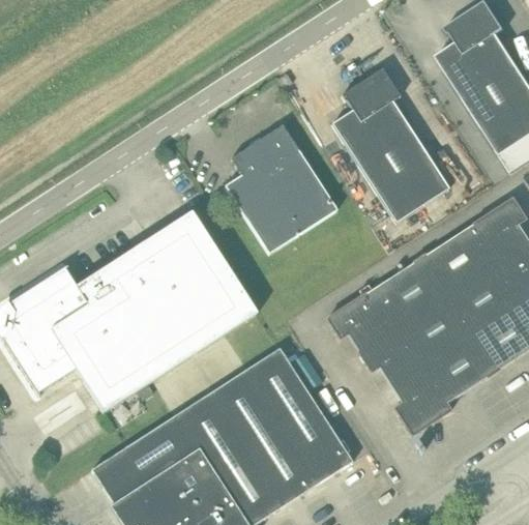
[(504,27),(498,17),(488,0),(485,0),(460,17),(450,23),(445,26),(449,32),(450,31),(457,40),(436,54),(447,71),(500,154),(512,171),(528,161),(528,80),(497,31),(503,28),(504,27)]
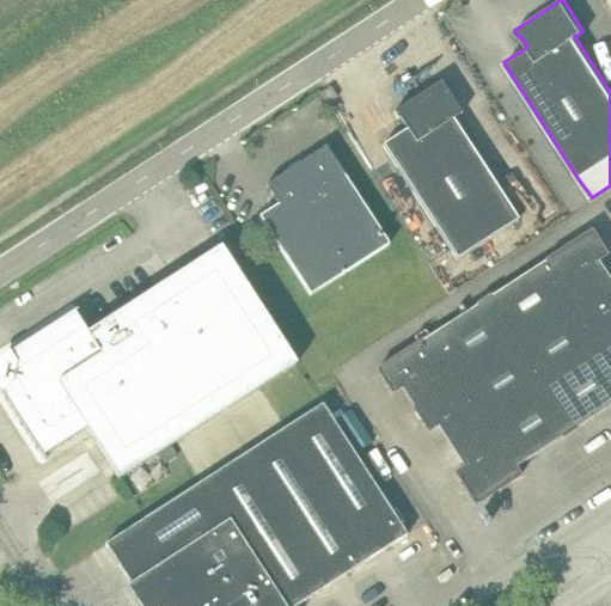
[(460,110),(462,110),(441,78),(395,108),(398,115),(401,114),(407,124),(383,140),(458,256),(519,215),(453,115),(460,110)]
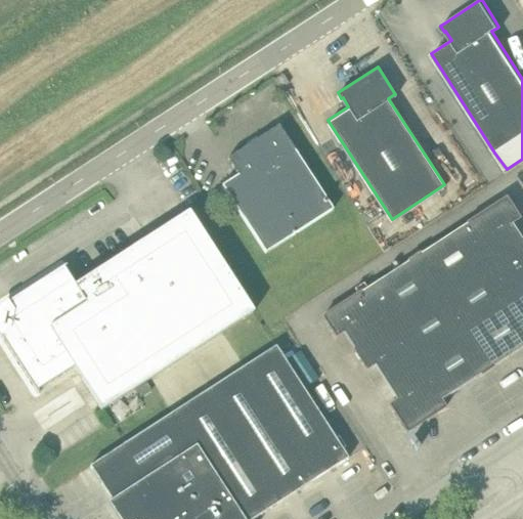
[(280,85),(290,79),(284,70),(275,76),(280,85)]
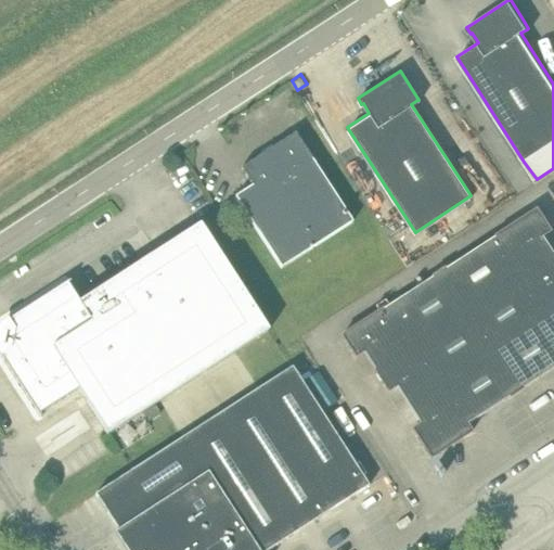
[(282,264),(353,218),(313,155),(296,129),(242,164),(253,181),(235,193),(282,264)]
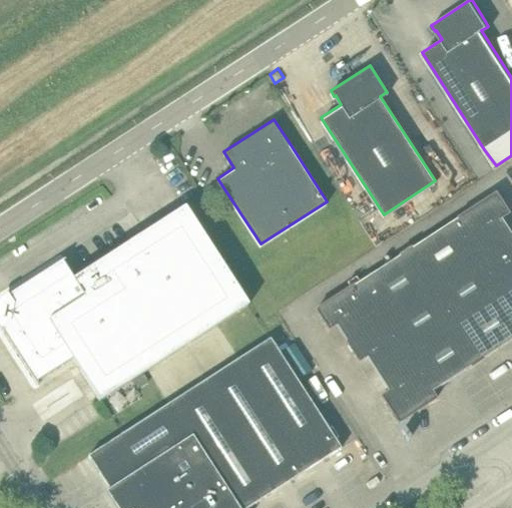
[(453,133),(462,155),(474,149),(465,127),(453,133)]
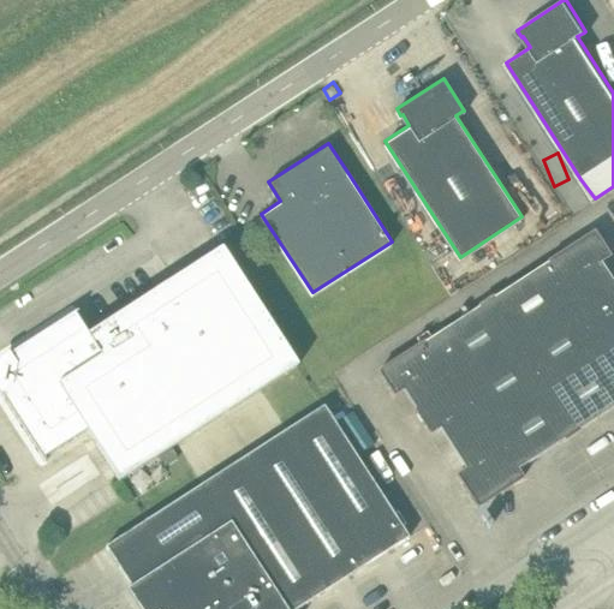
[(613,275),(601,257),(609,252),(595,228),(380,368),(394,392),(404,386),(431,430),(440,424),(466,466),(458,471),(463,479),(478,503),(514,479),(518,466),(613,404),(613,275)]
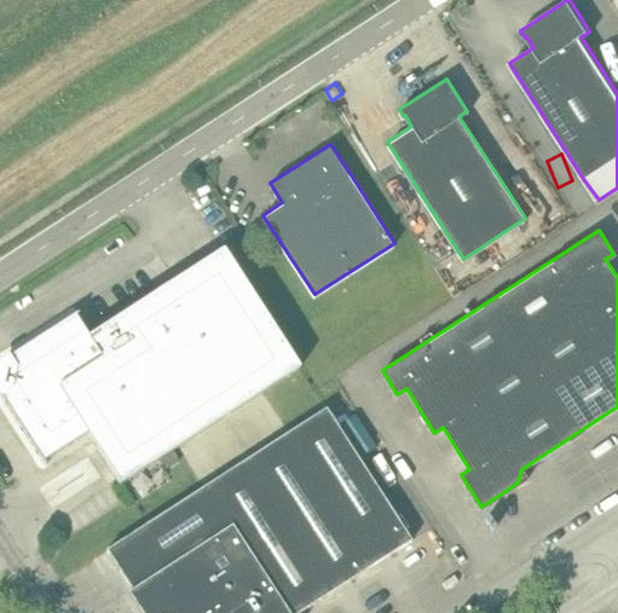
[(300,364),(237,265),(224,246),(90,331),(76,312),(80,310),(79,308),(5,356),(6,357),(10,356),(16,365),(12,382),(3,388),(0,386),(0,385),(0,388),(46,460),(47,458),(46,456),(87,429),(121,480),(300,364)]
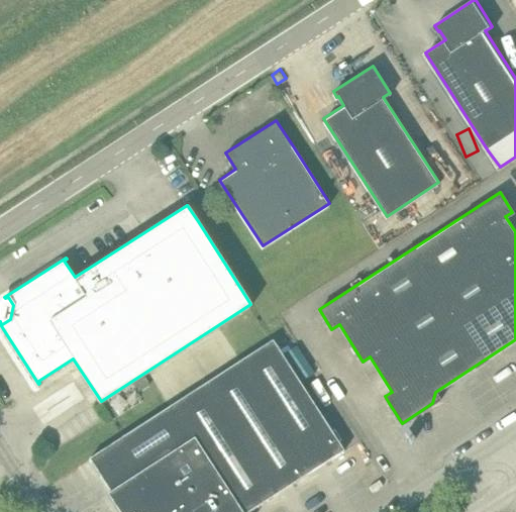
[(273,337),(172,403),(89,456),(111,490),(108,492),(120,511),(245,511),(344,448),(273,337)]
